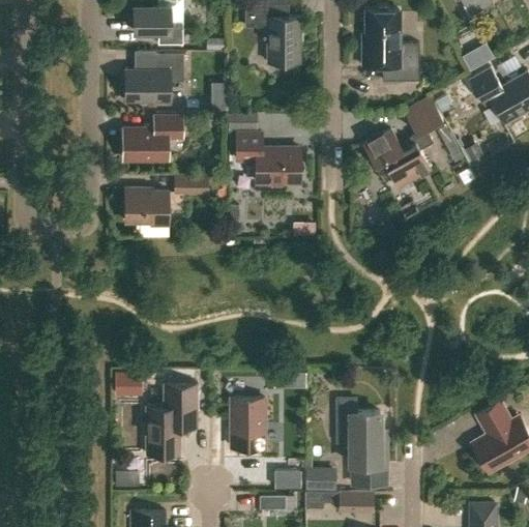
[(157,0),(157,8),(150,8),(150,4),(129,4),(129,21),(134,21),(134,33),(158,33),(158,46),(183,46),(182,0),(157,0)]
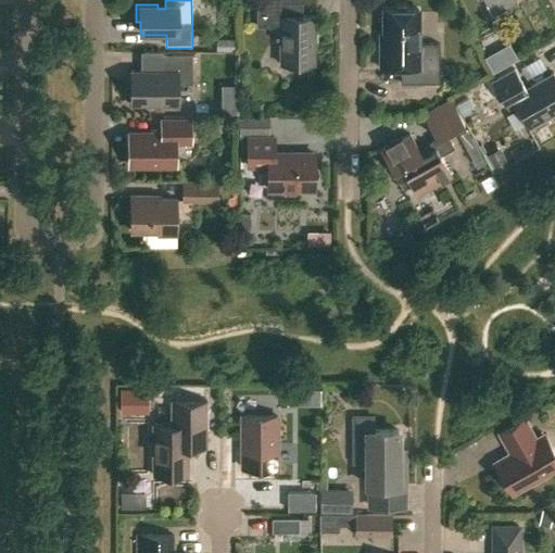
[(257,0),(257,29),(280,29),(280,67),(315,67),(316,19),(303,19),(302,0),(257,0)]
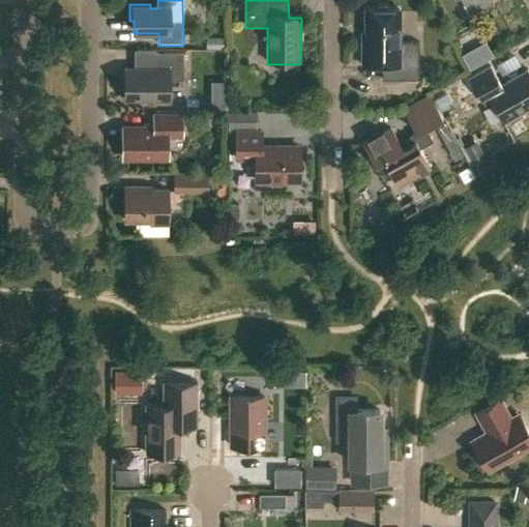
[(460,0),(470,19),(494,5),(491,0),(460,0)]
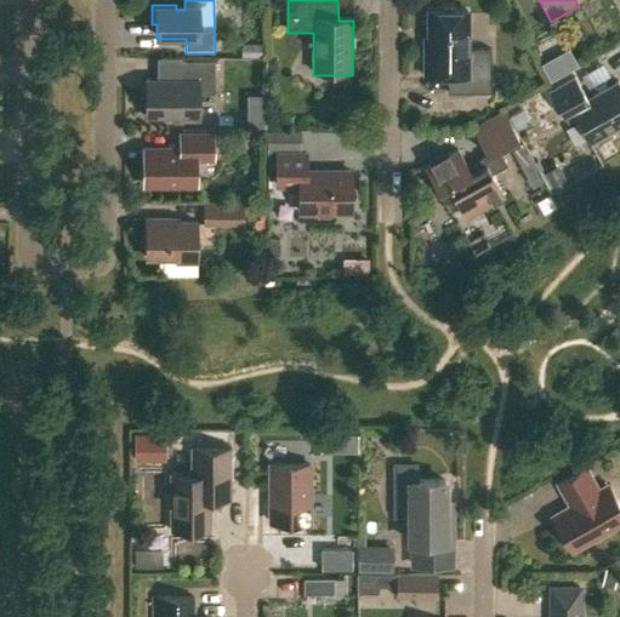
[(453,96),(491,96),(491,52),(468,52),(468,15),(456,15),(453,11),(444,11),(441,13),(430,15),(430,47),(425,47),(425,79),(453,79),(453,96)]
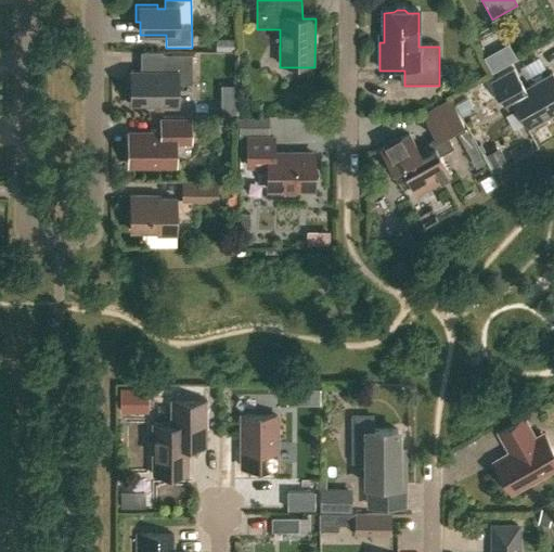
[(217,41),(218,54),(234,54),(234,41),(217,41)]
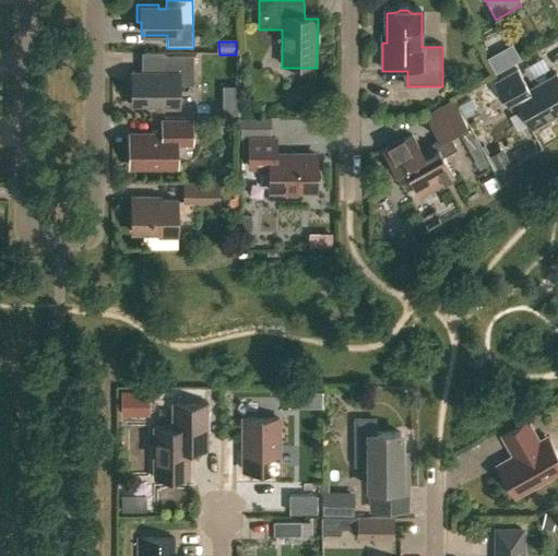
[(132,109),(180,109),(180,87),(194,87),(194,58),(164,58),(164,74),(132,74),(132,109)]
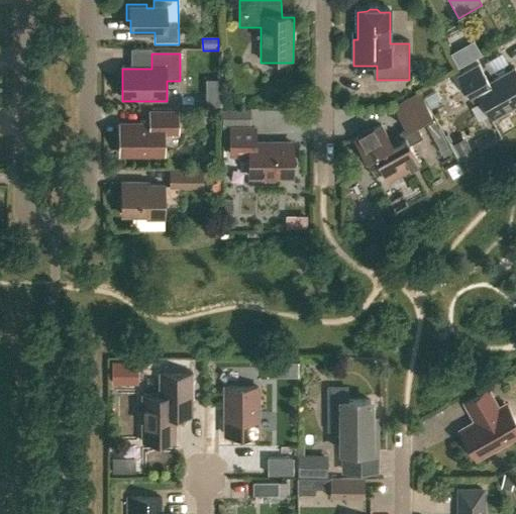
[(479,67),(457,79),(472,104),(479,100),(491,121),(515,107),(515,71),(489,85),(479,67)]
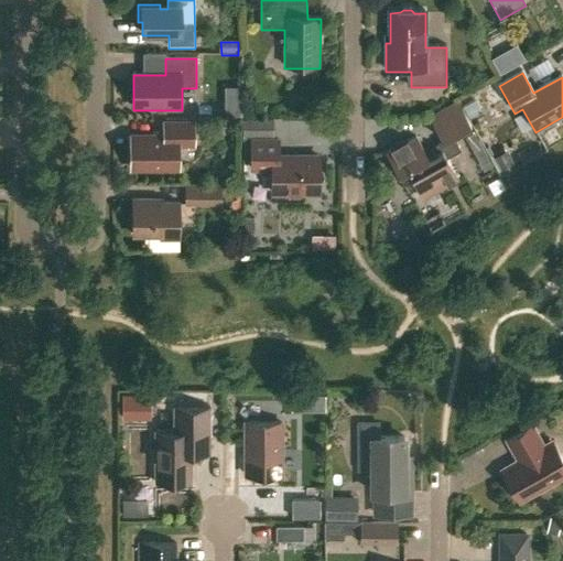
[(417,139),(387,155),(404,187),(413,182),(424,201),(436,194),(439,197),(451,191),(448,187),(473,173),(453,138),(472,128),(457,104),(430,119),(443,142),(424,153),(417,139)]
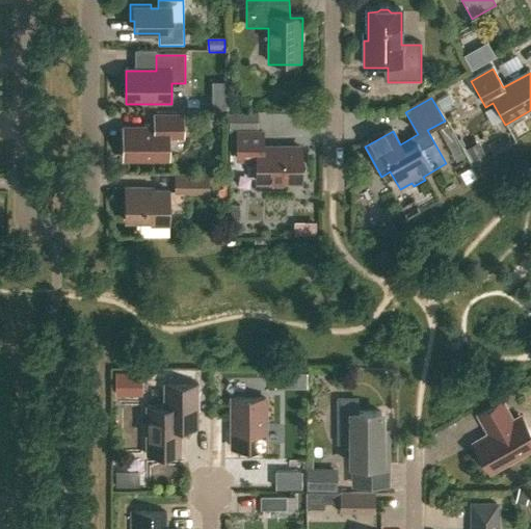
[(215,101),(214,112),(230,112),(230,101),(215,101)]
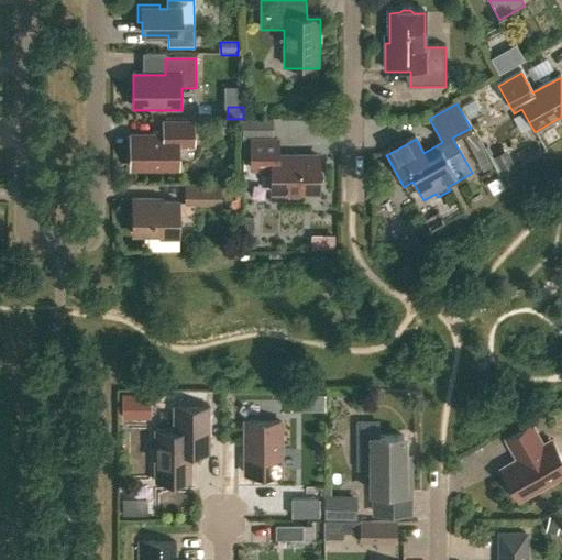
[(274,136),(274,122),(243,122),(243,136),(274,136)]
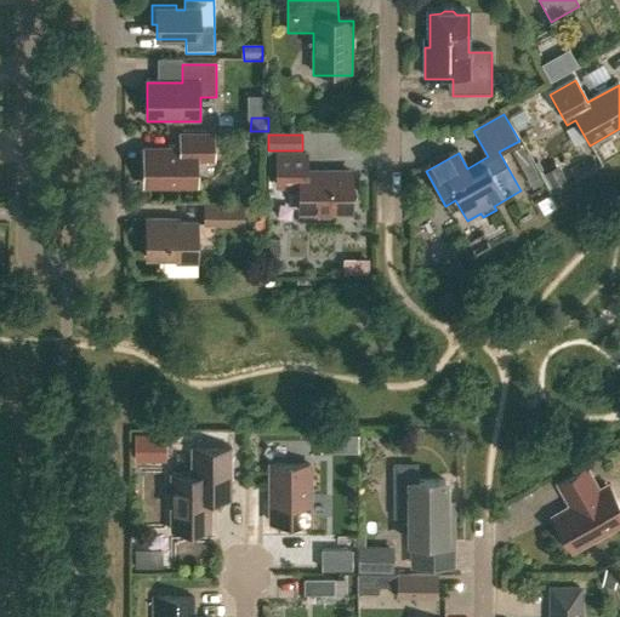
[(212,161),(212,138),(182,138),(182,153),(147,153),(147,188),(195,187),(195,161),(212,161)]
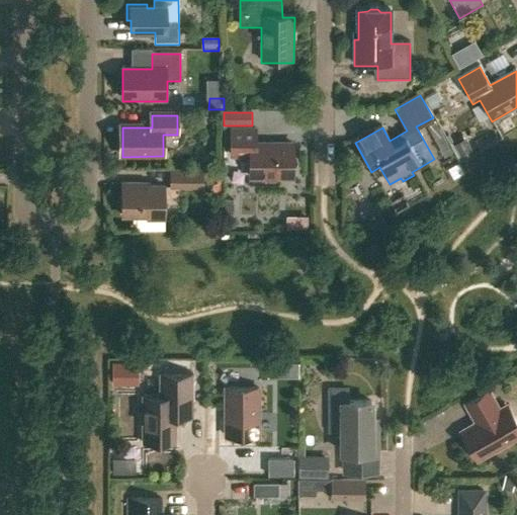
[(231,157),(246,157),(250,162),(250,179),(263,179),(265,184),(275,184),(278,179),(293,179),(293,169),(296,167),(297,163),(296,158),(293,156),(293,146),(256,146),(256,132),(231,132),(231,157)]
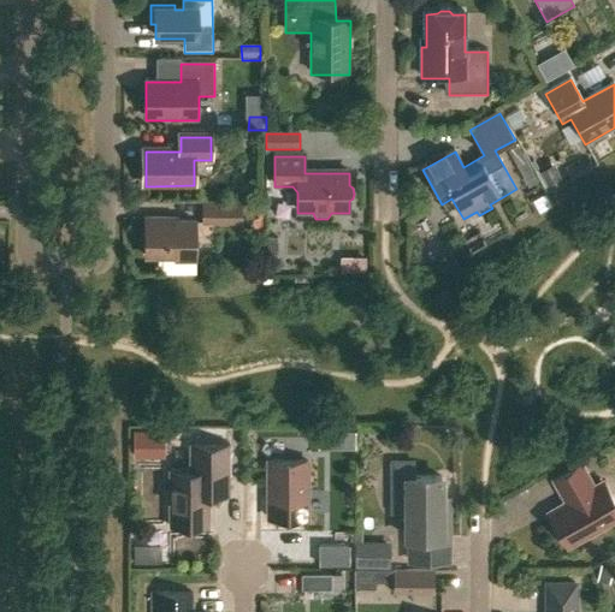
[(542,174),(550,192),(565,184),(555,167),(542,174)]
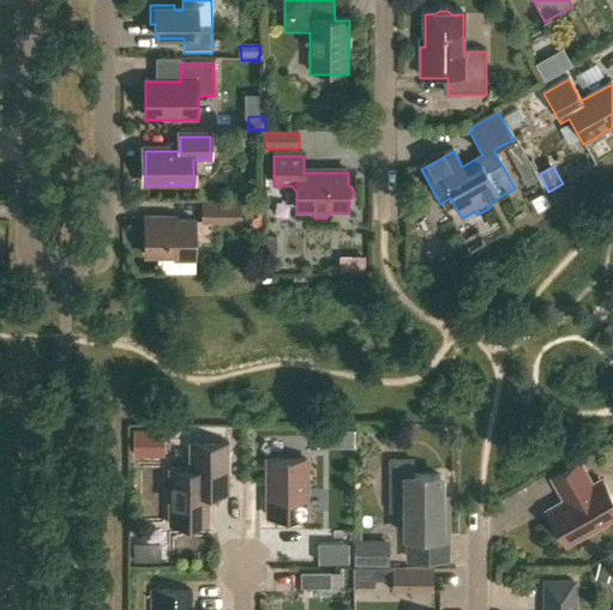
[(203,224),(241,224),(241,205),(203,205),(203,224)]
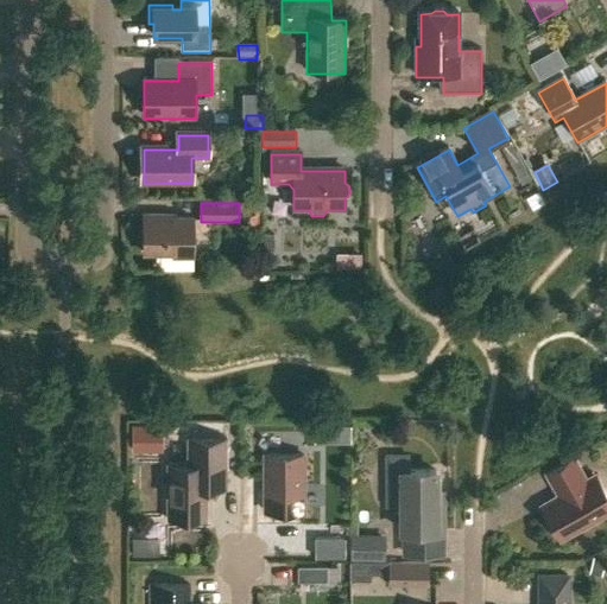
[(144,255),(174,255),(174,259),(194,259),(194,221),(166,221),(166,217),(144,217),(144,255)]
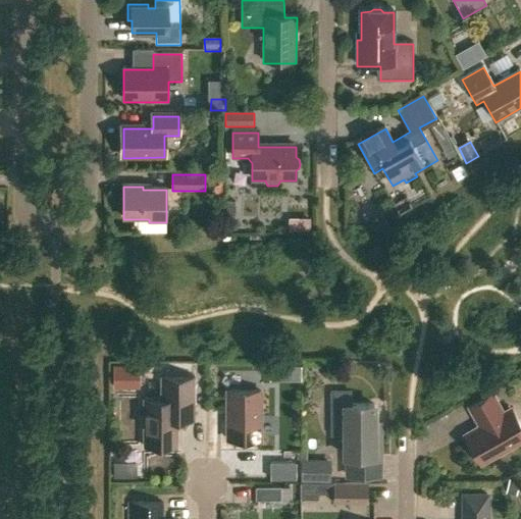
[(379,249),(368,256),(373,263),(384,257),(379,249)]
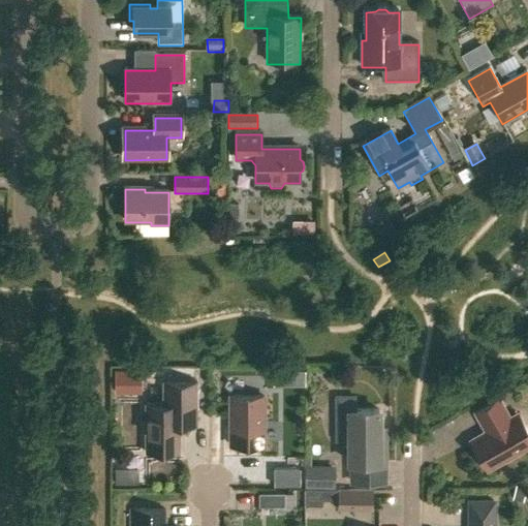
[(116,395),(141,395),(141,373),(116,373),(116,395)]
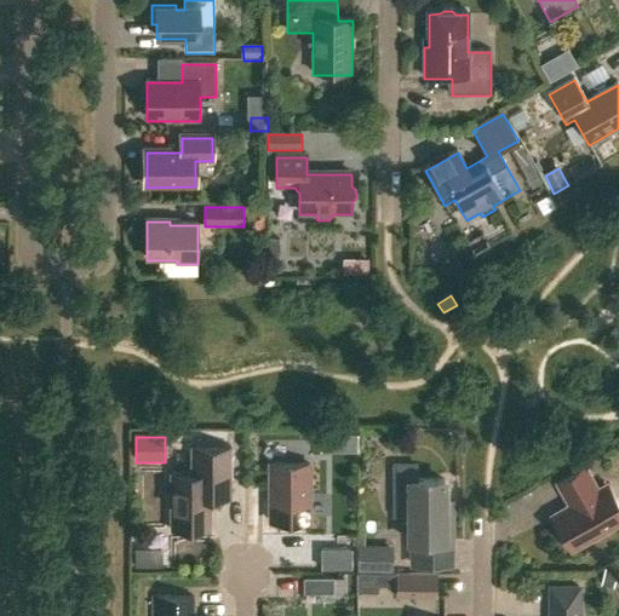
[(347,437),(347,453),(359,453),(359,437),(347,437)]
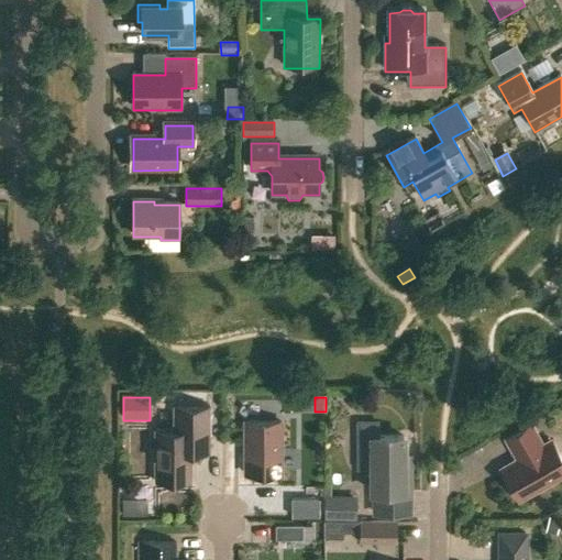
[(210,456),(210,409),(174,409),(174,434),(155,434),(155,484),(191,484),(191,483),(189,483),(189,456),(210,456)]
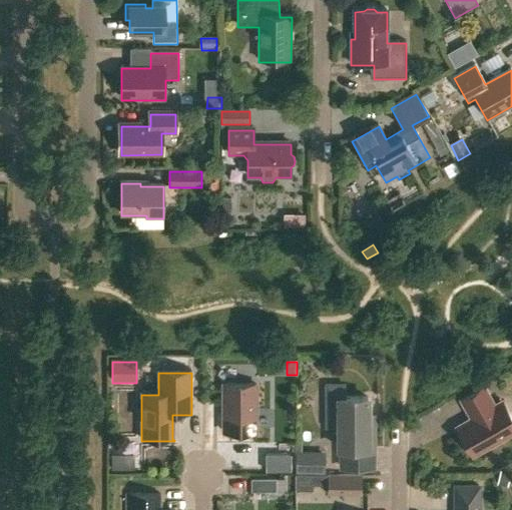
[(223,434),(257,434),(257,387),(223,387),(223,434)]
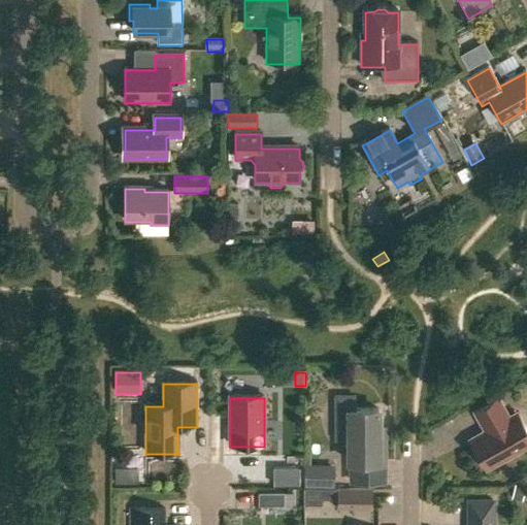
[(470,441),(487,471),(526,449),(526,433),(517,416),(509,420),(498,400),(474,414),(486,433),(470,441)]
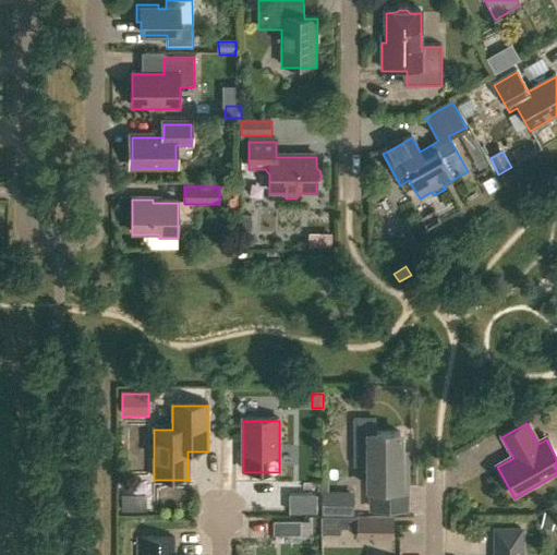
[(400,435),(368,435),(368,490),(372,490),(372,511),(382,511),(382,490),(400,490),(400,435)]
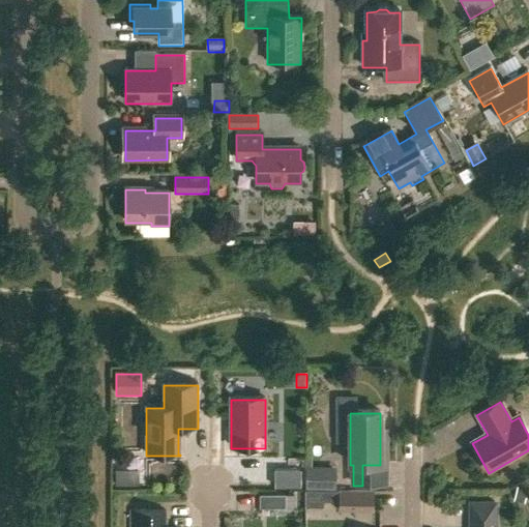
[(275,472),(275,489),(300,489),(300,471),(275,472)]
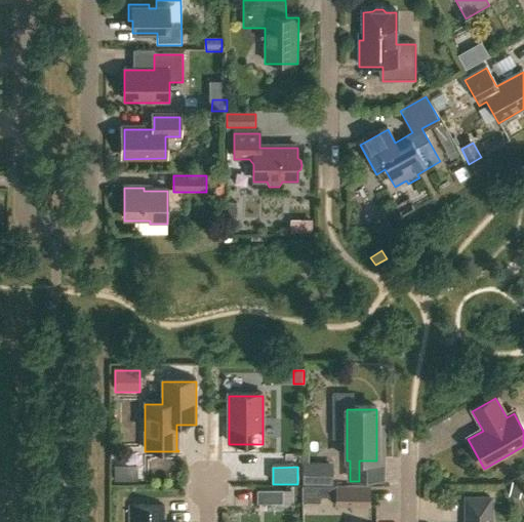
[(303,486),(332,486),(332,469),(303,469),(303,486)]
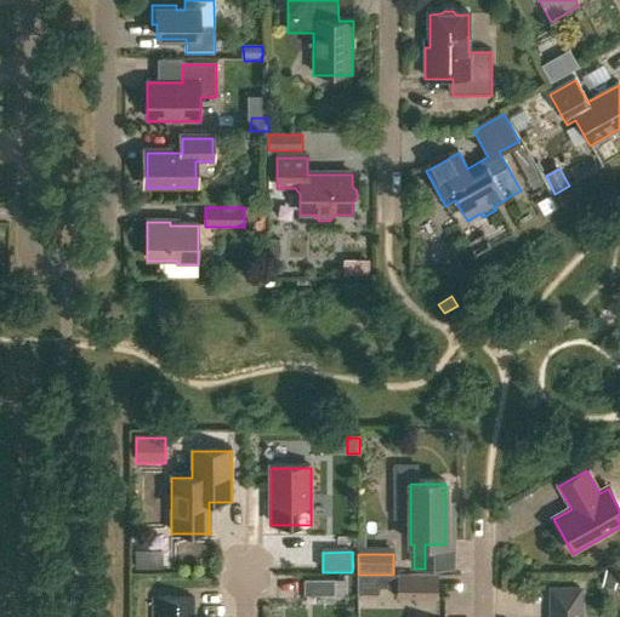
[(618,575),(608,572),(604,588),(614,590),(618,575)]
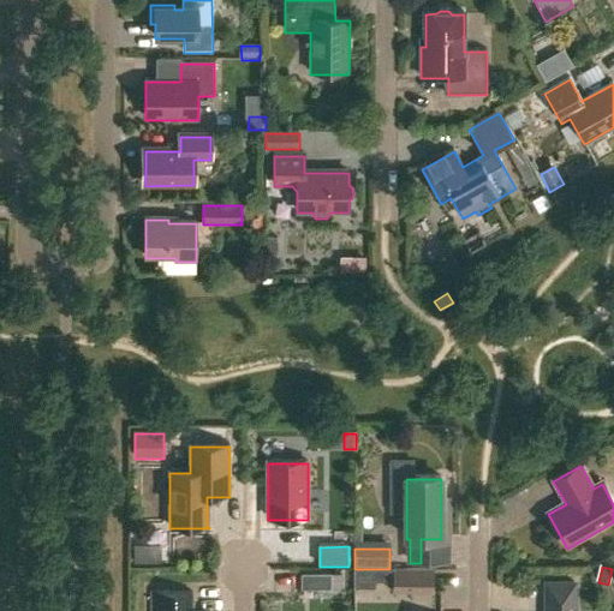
[(394,594),(433,594),(433,573),(394,571),(394,594)]
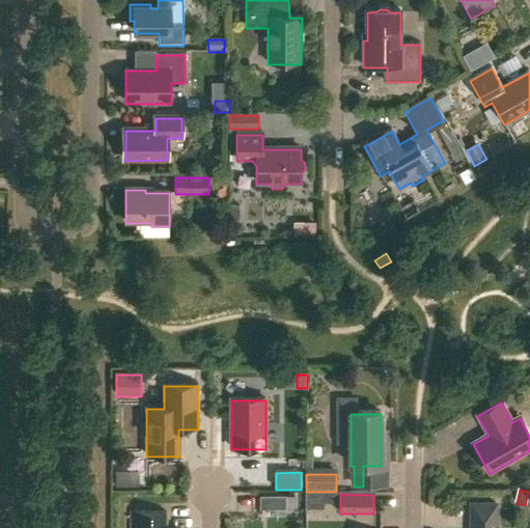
[(260,498),(260,511),(286,511),(286,498),(260,498)]
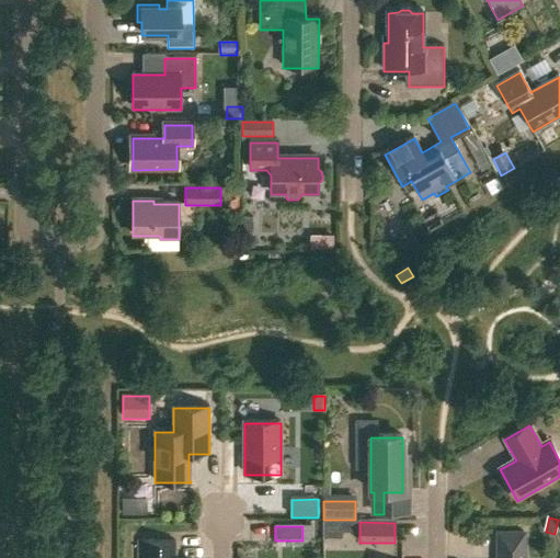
[(524,557),(524,535),(499,535),(499,557),(524,557)]
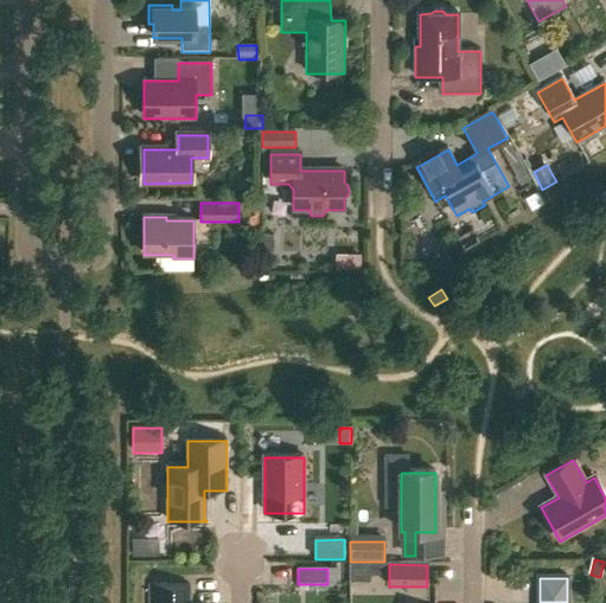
[(190,602),(191,587),(151,587),(151,602),(190,602)]
